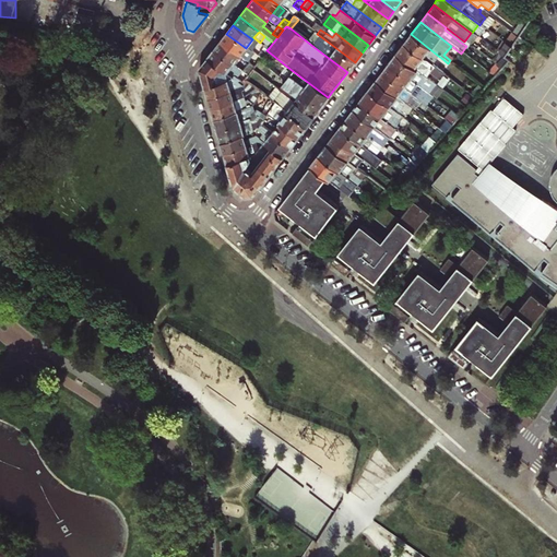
[(239,57),(246,48),(226,34),(220,43),(239,57)]
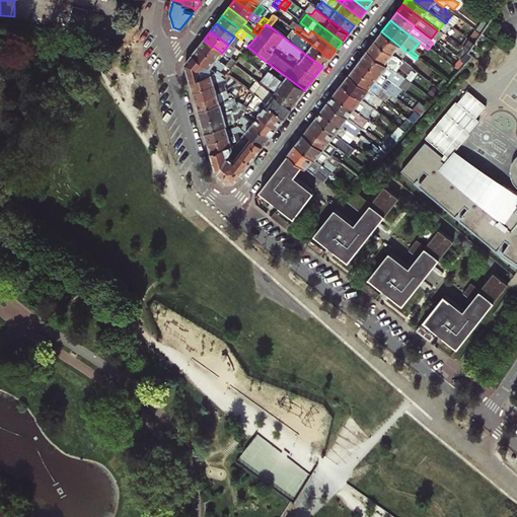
[(402,57),(407,52),(381,31),(374,42),(399,61),(402,57)]
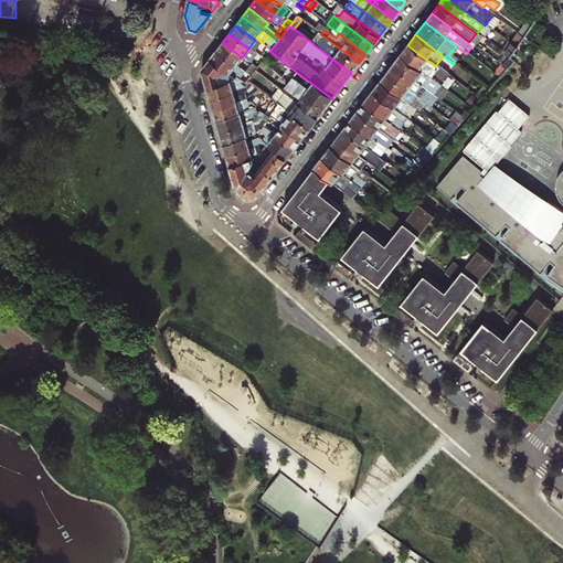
[(351,73),(359,63),(324,36),(316,46),(351,73)]
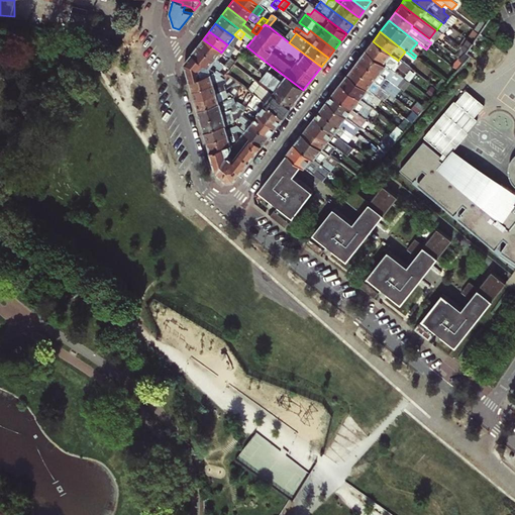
[(244,41),(248,44),(252,39),(247,36),(244,41)]
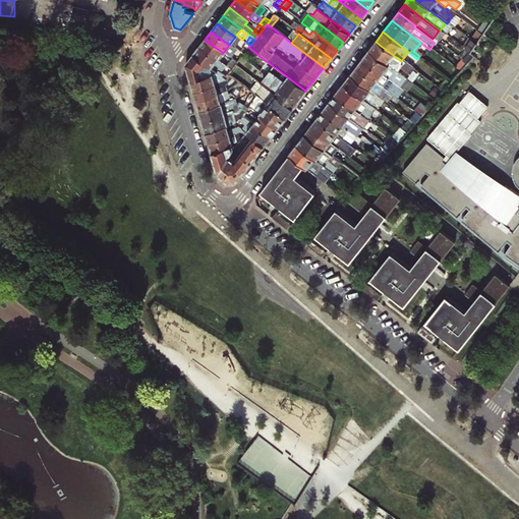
[(217,61),(223,53),(205,40),(198,47),(217,61)]
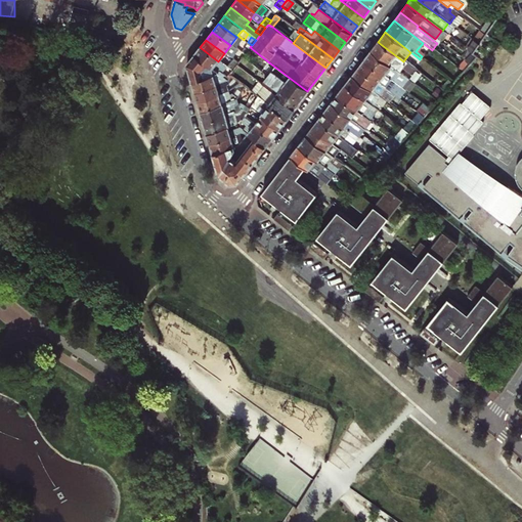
[(424,77),(403,61),(378,42),(370,51),(397,73),(398,74),(402,69),(404,71),(407,68),(409,69),(406,72),(420,82),(424,77)]
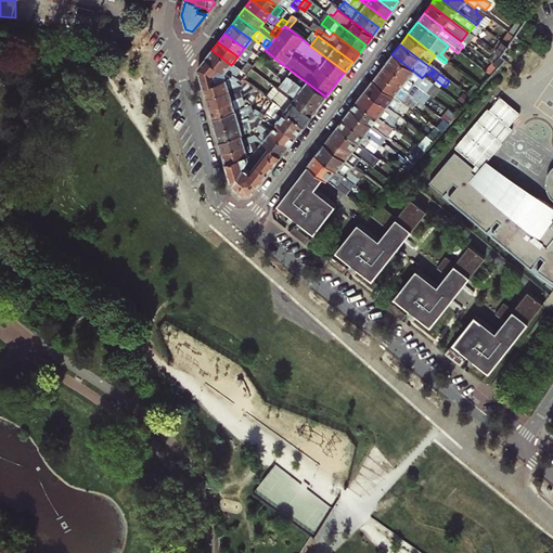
[(499,58),(505,48),(500,44),(493,52),(497,55),(499,58)]
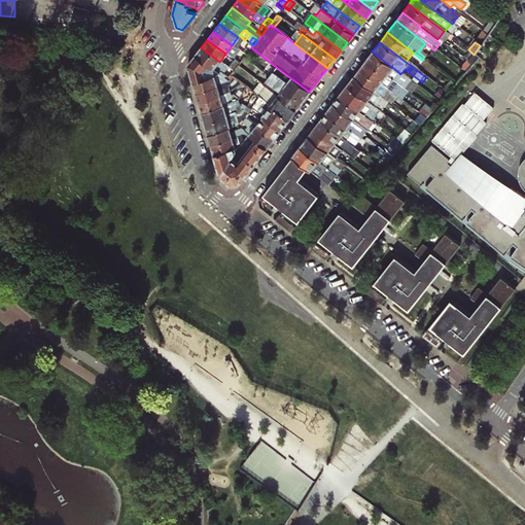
[(213,70),(219,62),(201,47),(195,56),(213,70)]
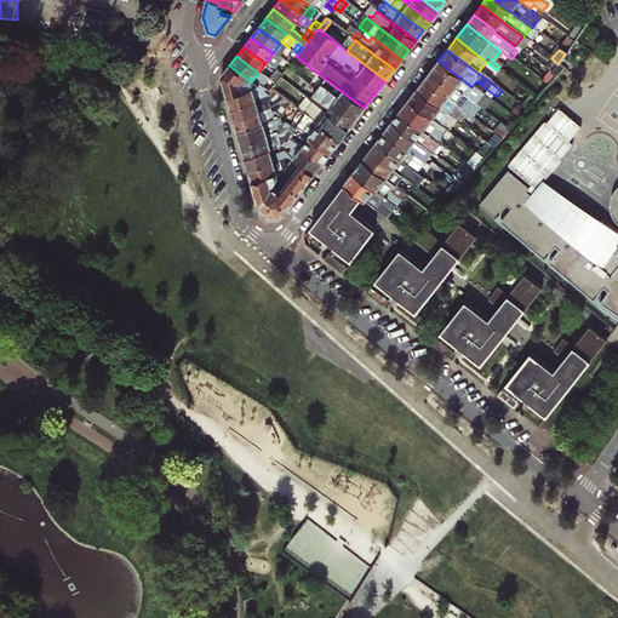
[(463,96),(470,86),(438,61),(430,72),(463,96)]
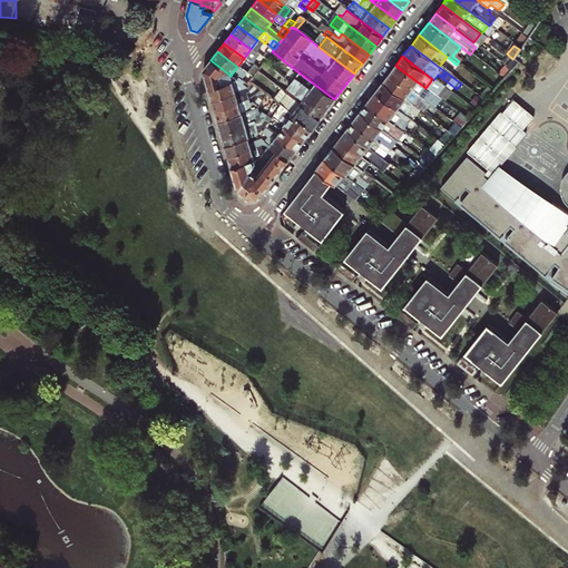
[(453,71),(458,66),(457,65),(450,59),(447,57),(442,62),(453,71)]
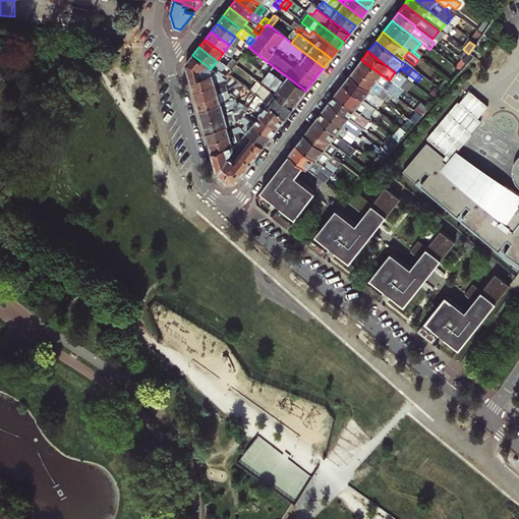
[(460,60),(466,65),(473,57),(468,54),(466,52),(460,60)]
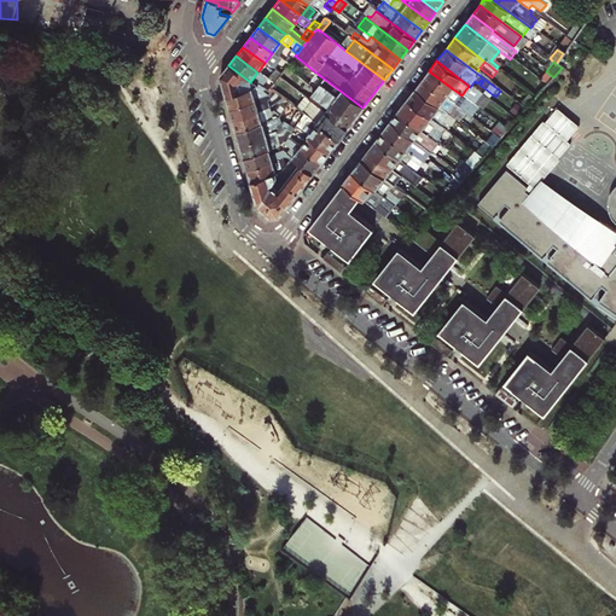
[(253,89),(255,86),(250,82),(228,65),(219,77),(225,99),(251,89),(253,89)]
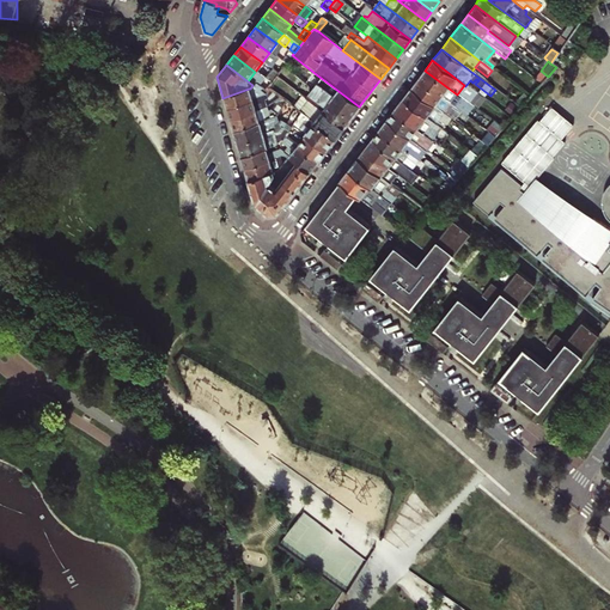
[(463,98),(457,95),(425,71),(418,79),(462,113),(469,103),(463,98)]
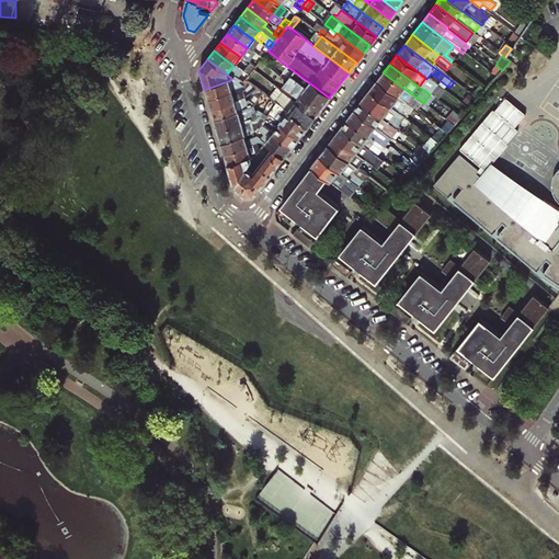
[(282,79),(286,82),(294,71),(289,68),(282,79)]
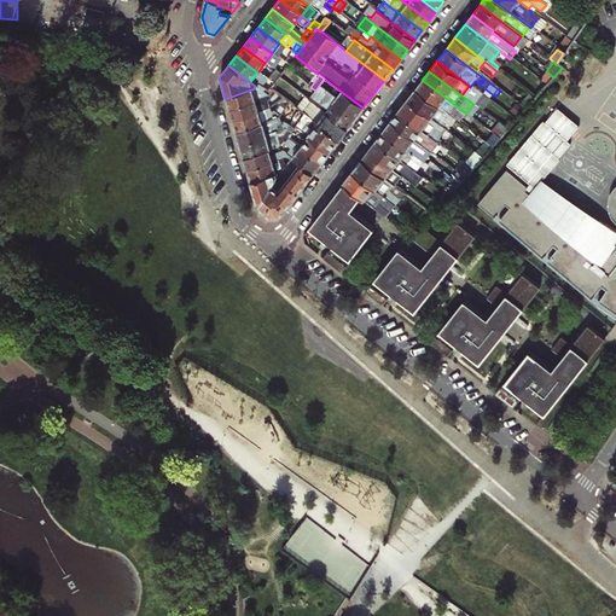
[(354,120),(362,108),(324,79),(315,91),(313,93),(317,96),(319,93),(354,120)]
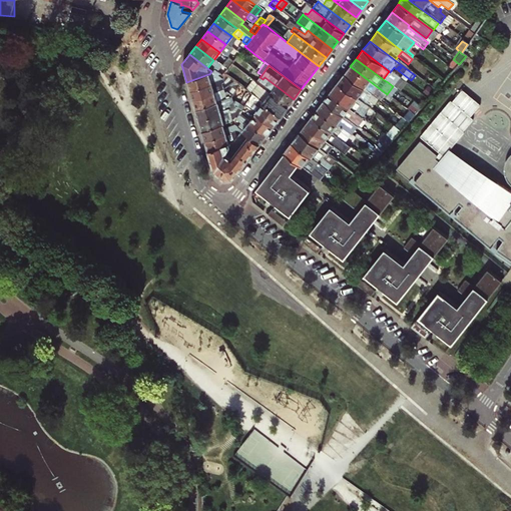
[(381,102),(387,94),(350,66),(344,74),(375,98),(381,102)]
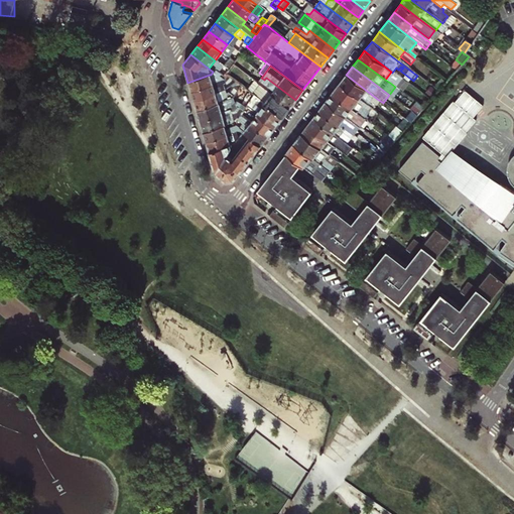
[(396,85),(401,79),(392,73),(391,72),(385,80),(390,83),(391,81),(396,85)]
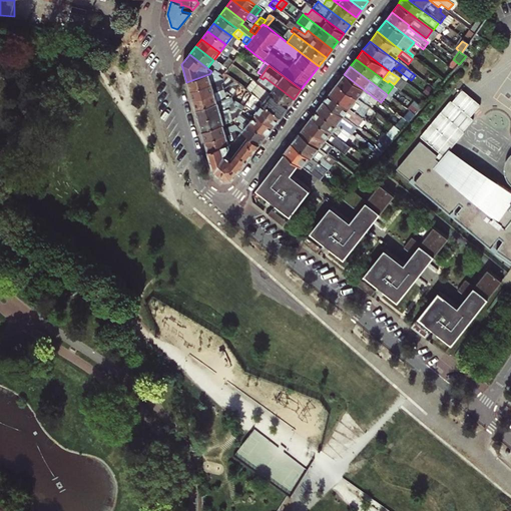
[(189,91),(210,84),(208,74),(186,82),(189,91)]
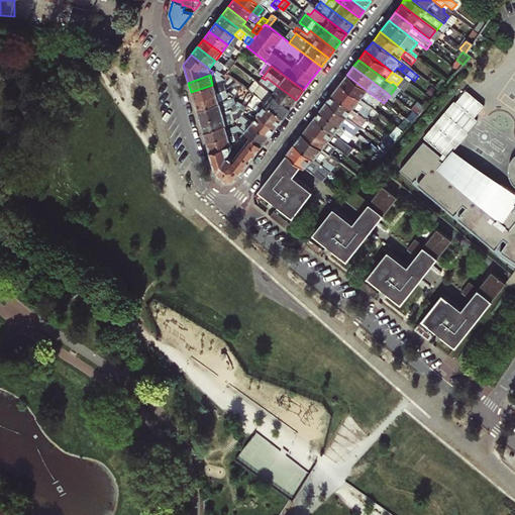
[(371,108),(378,99),(346,75),(339,85),(366,104),(371,108)]
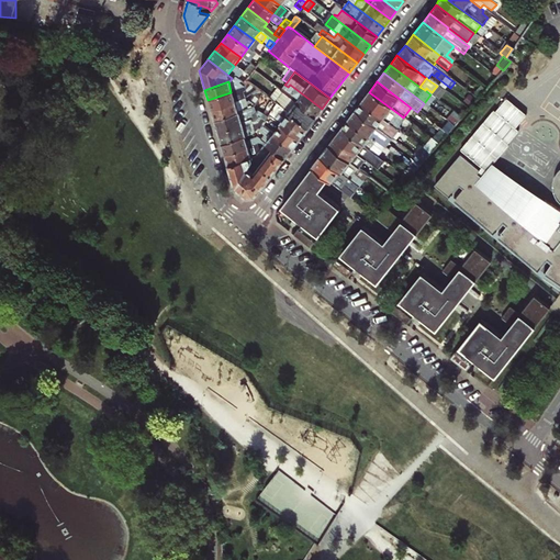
[(477,100),(484,90),(476,84),(468,93),(477,100)]
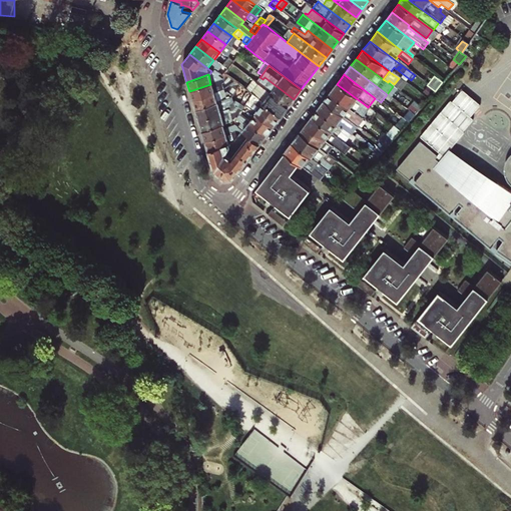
[(288,107),(294,99),(265,77),(263,79),(260,77),(254,83),(258,84),(288,107)]
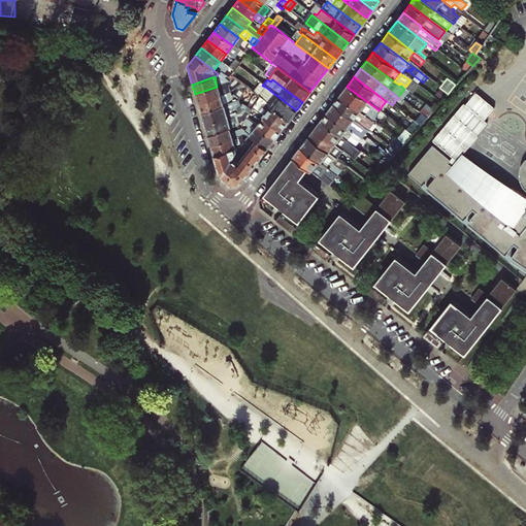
[(198,104),(227,95),(224,87),(229,86),(229,83),(227,84),(221,86),(217,87),(195,94),(198,104)]
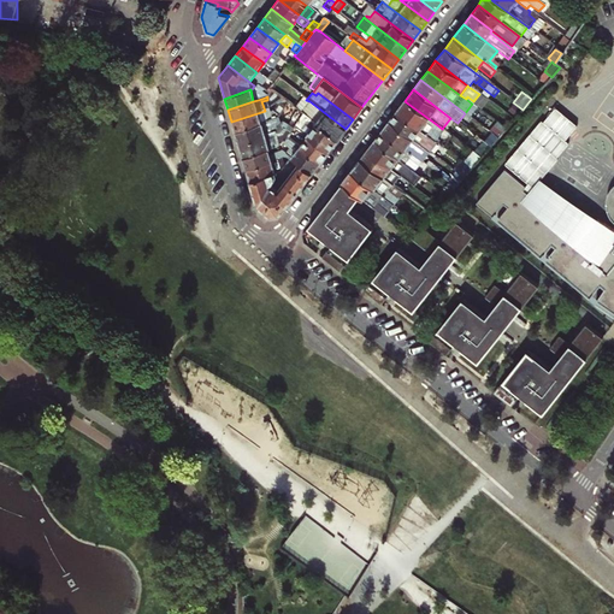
[(337,140),(346,129),(310,101),(303,110),(318,120),(316,124),(337,140)]
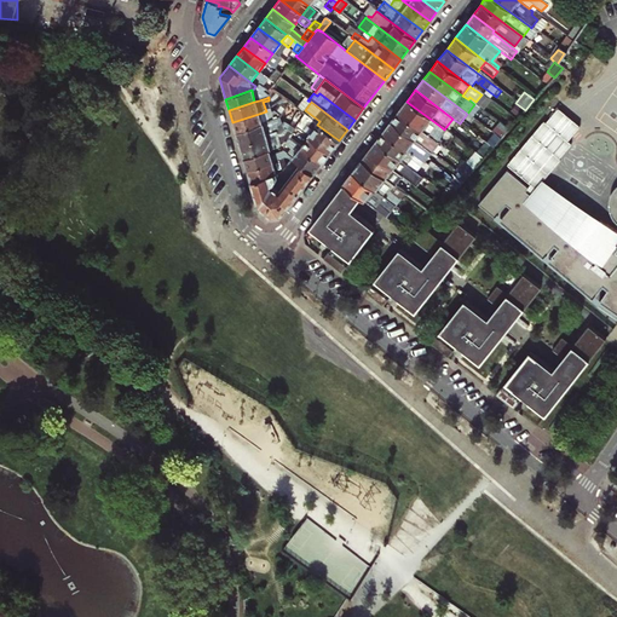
[(433,132),(438,125),(407,102),(398,113),(437,144),(442,138),(433,132)]
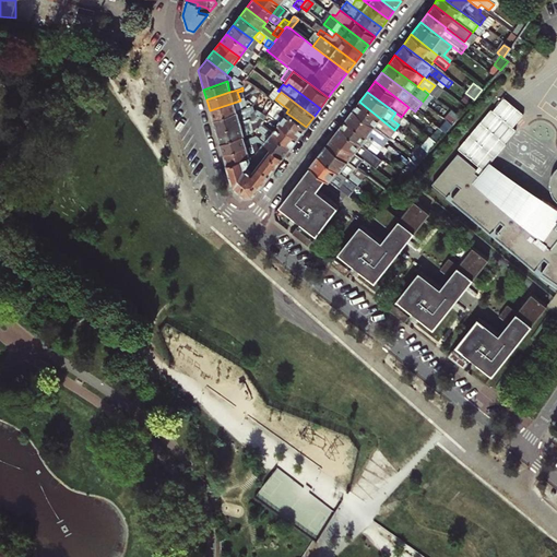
[(210,110),(213,120),(250,106),(251,106),(261,94),(249,97),(247,102),(244,103),(243,99),(240,101),(210,110)]
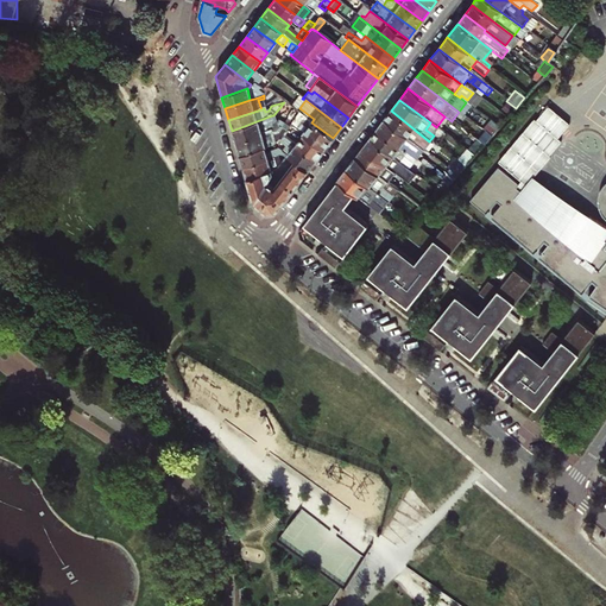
[(276,122),(278,119),(289,106),(284,102),(273,115),(272,115),(276,122)]
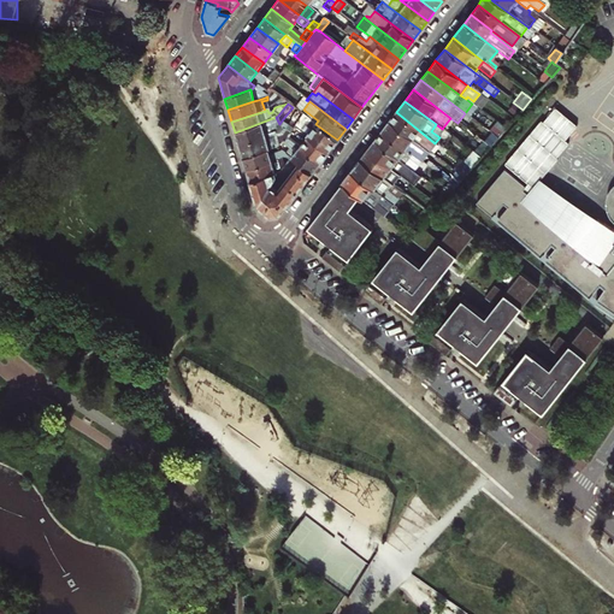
[(440,147),(435,143),(396,112),(388,122),(425,151),(430,143),(437,149),(440,147)]
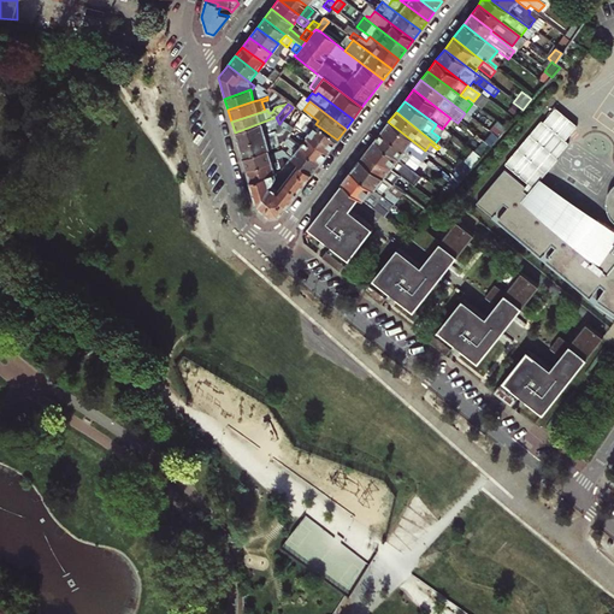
[(328,152),(337,140),(316,124),(303,114),(295,128),(307,137),(328,152)]
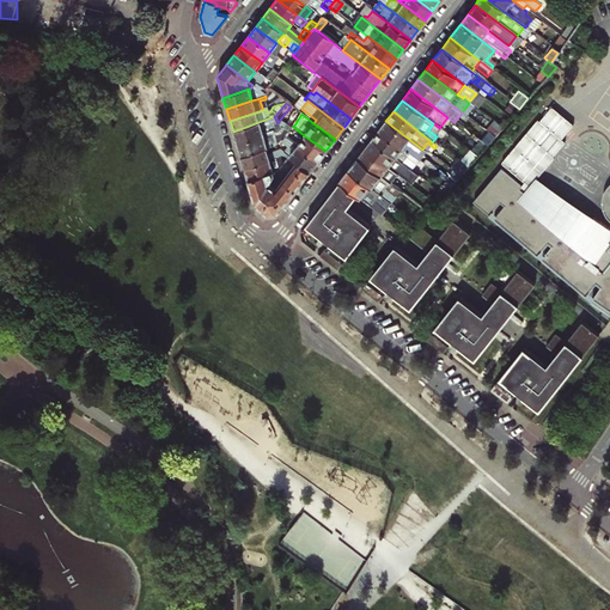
[(233,132),(237,145),(262,135),(262,134),(261,129),(273,124),(274,127),(272,128),(273,130),(276,129),(275,127),(278,124),(278,123),(274,116),(233,132)]
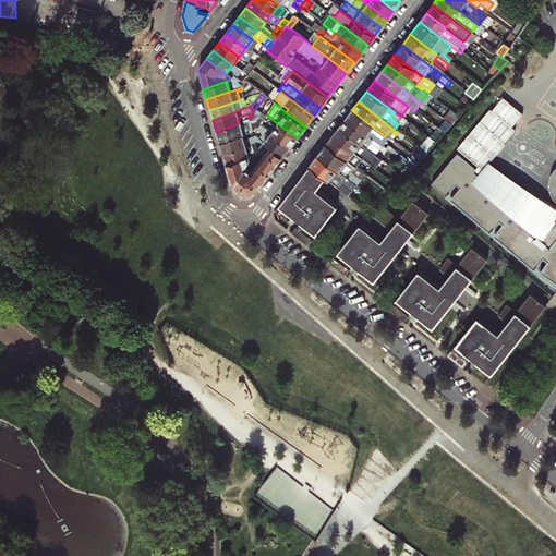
[(387,137),(385,136),(351,110),(345,119),(381,146),(387,137)]
